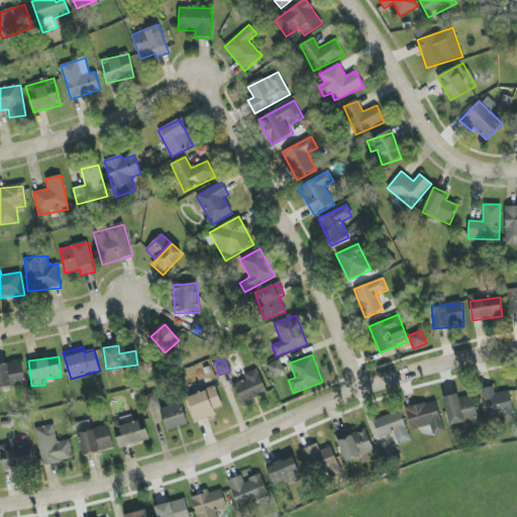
[(268,365),(273,379),(286,374),(280,359),(268,365)]
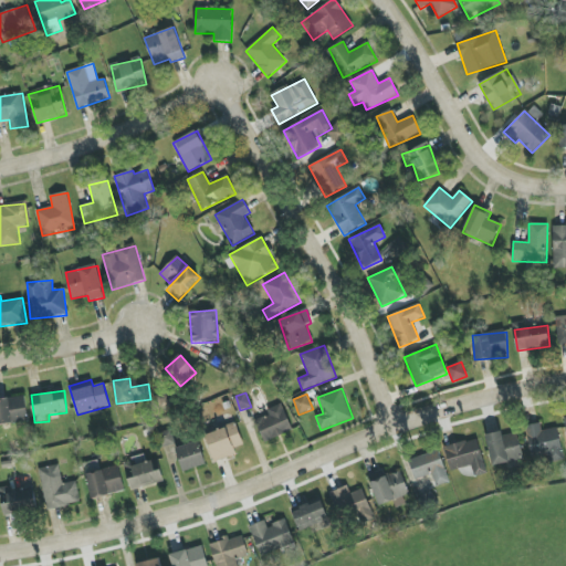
[(0,426),(29,421),(24,395),(0,399),(0,426)]
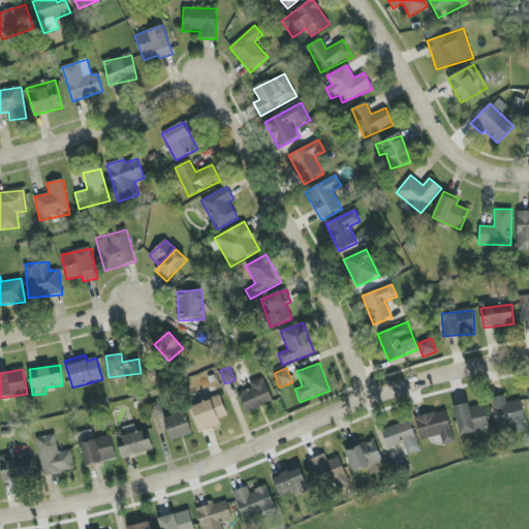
[(239,393),(245,412),(273,404),(265,378),(249,382),(251,389),(239,393)]
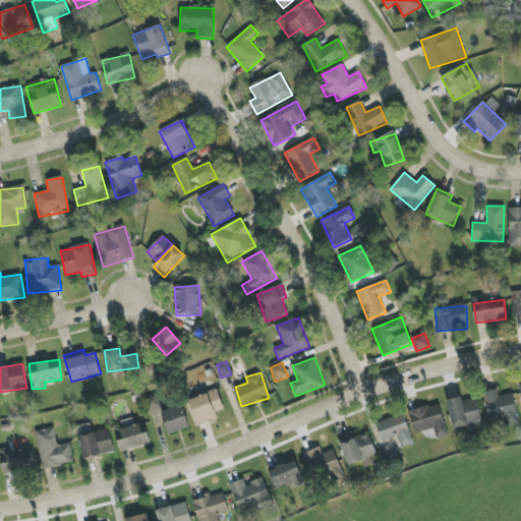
[(218,418),(216,413),(224,410),(217,390),(188,401),(197,425),(218,418)]
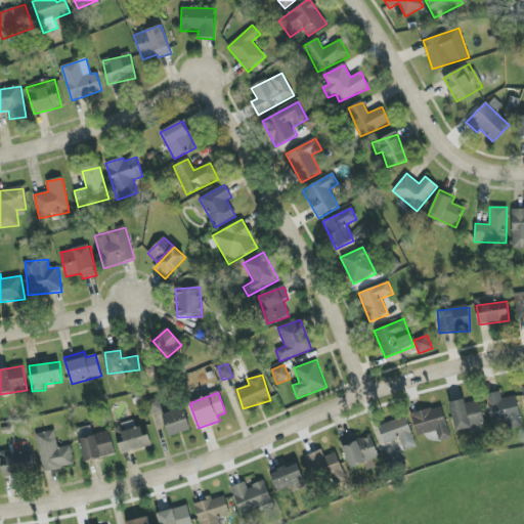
[(492,424),(507,421),(509,429),(523,426),(516,396),(501,399),(499,392),(486,395),(492,424)]
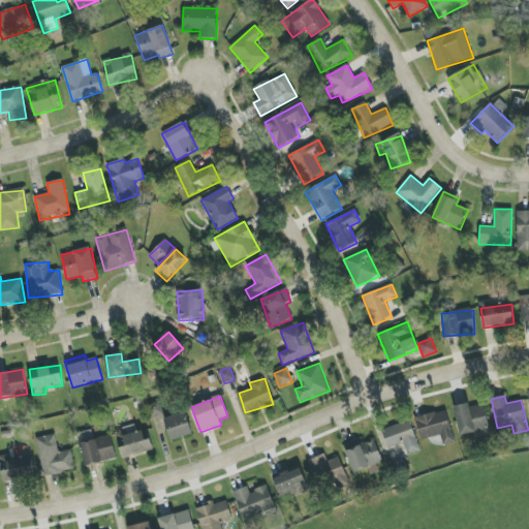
[(163,415),(160,403),(149,407),(152,418),(163,415)]
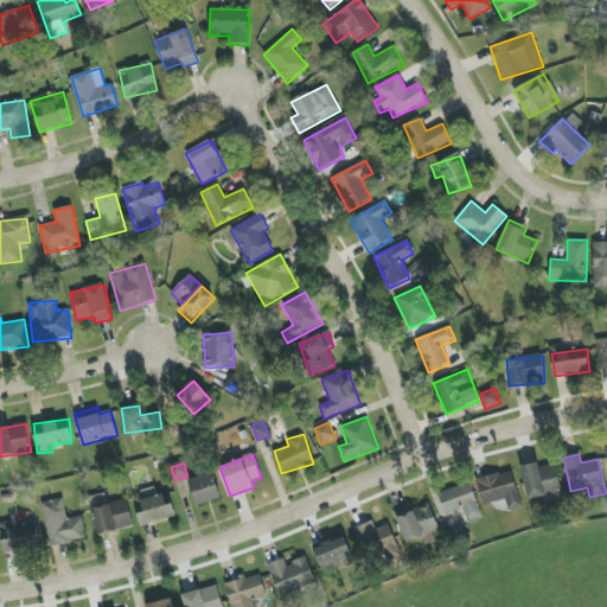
[(521,467),(529,500),(562,493),(555,465),(540,468),(538,462),(521,467)]
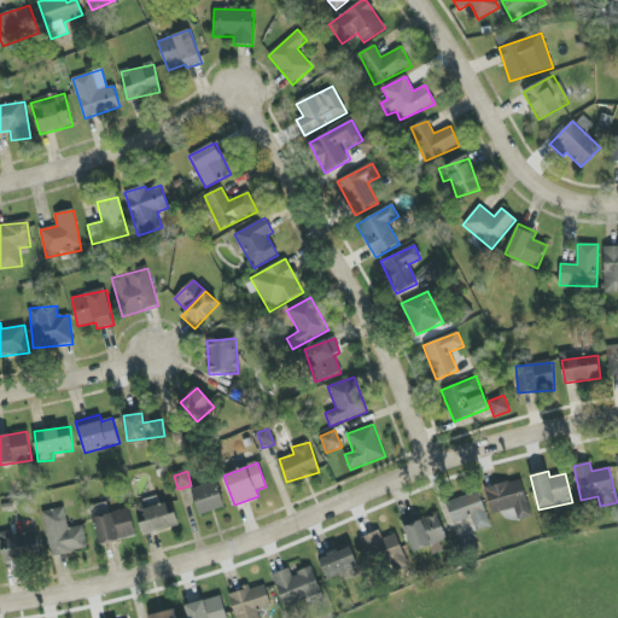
[(484,489),(491,516),(514,509),(518,522),(531,518),(522,478),(484,489)]
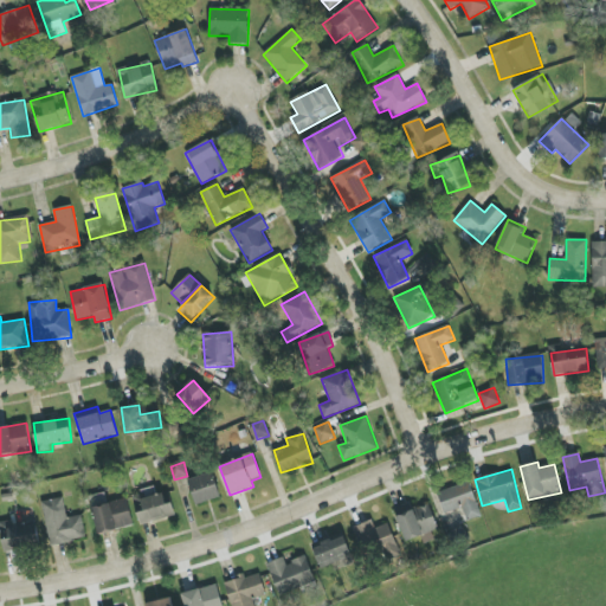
[(188,481),(195,505),(220,497),(212,472),(188,481)]
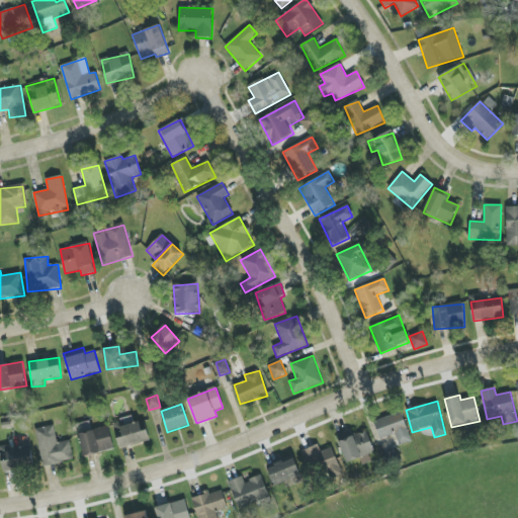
[(379,439),(396,435),(399,445),(411,442),(403,413),(374,420),(379,439)]
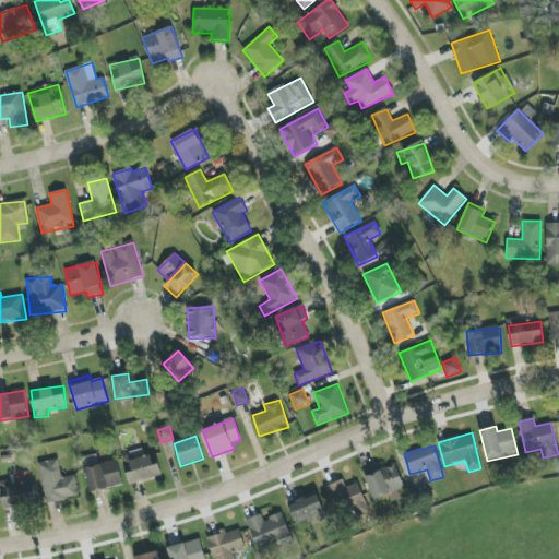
[(130,484),(162,475),(155,453),(123,462),(130,484)]
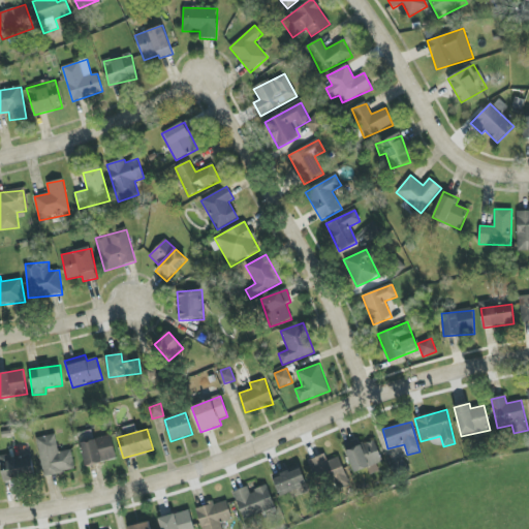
[(35,438),(43,477),(75,470),(71,449),(58,453),(55,434),(35,438)]
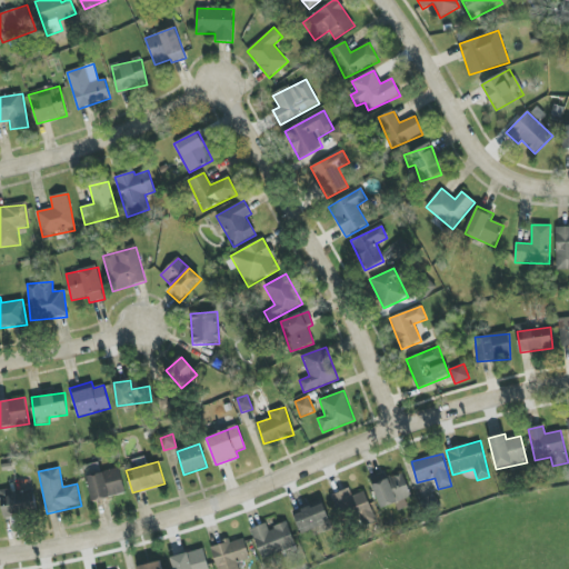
[(380,510),(412,500),(403,473),(386,479),(385,473),(370,478),(380,510)]
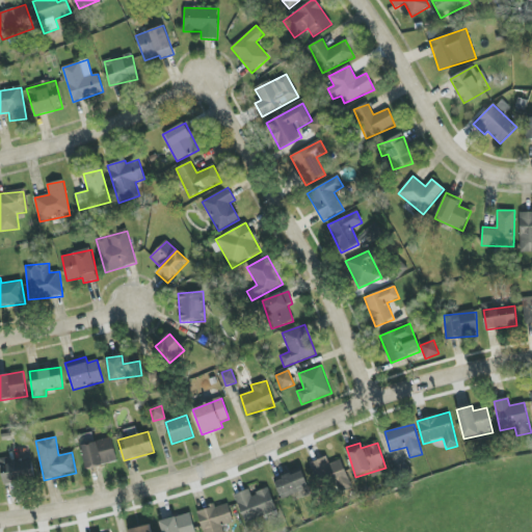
[(310,463),(319,489),(338,483),(342,494),(352,489),(342,459),(328,464),(326,457),(310,463)]
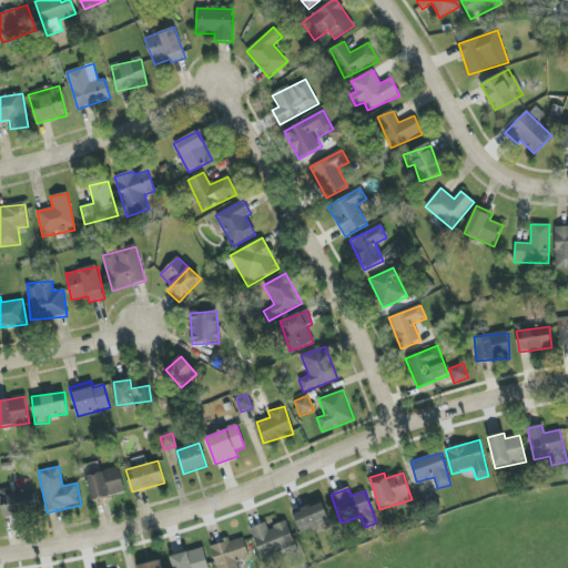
[(37,511),(33,490),(0,496),(0,497),(3,517),(37,511)]
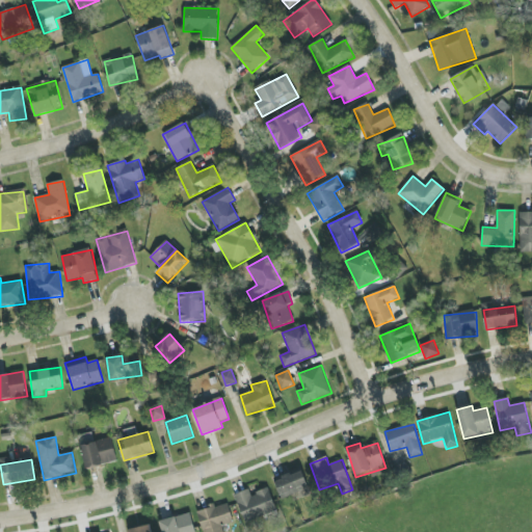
[(281,499),(309,489),(302,471),(275,480),(281,499)]
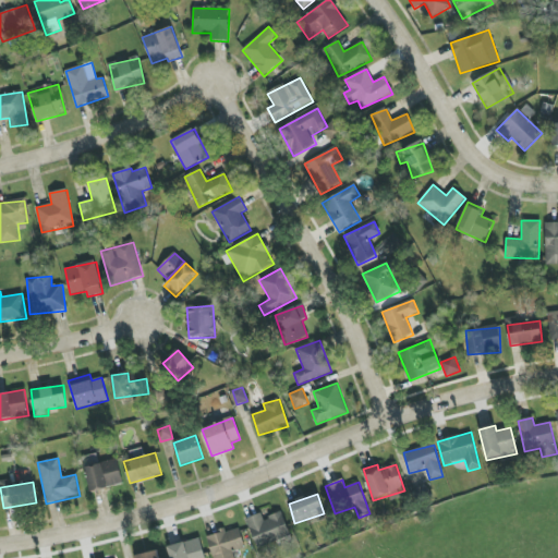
[(246,519),(257,548),(291,536),(282,512),(264,519),(262,513),(246,519)]
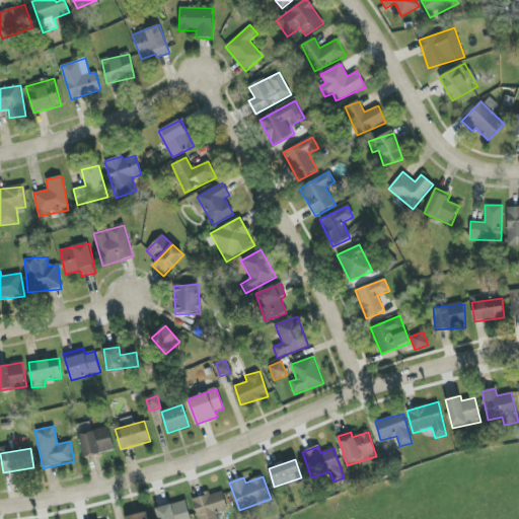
[(192,500),(198,518),(217,518),(216,514),(228,510),(221,491),(192,500)]
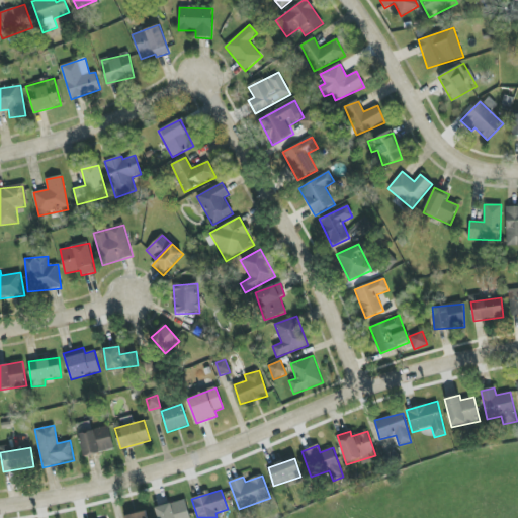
[(190,517),(186,500),(155,508),(157,517),(190,517)]
